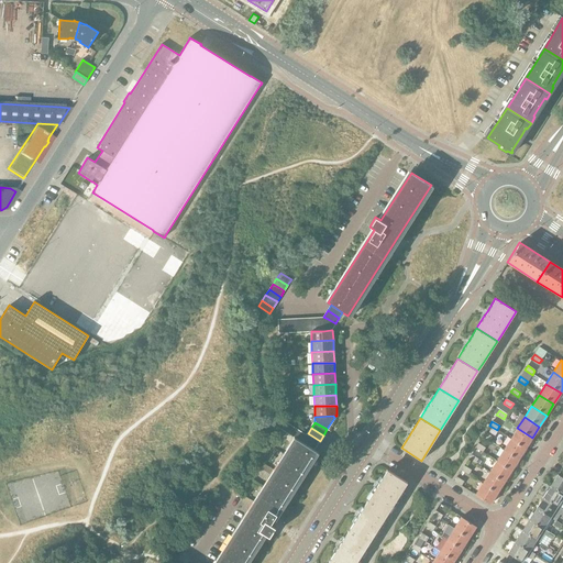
[(532,438),(517,428),(510,439),(526,449),(532,438)]
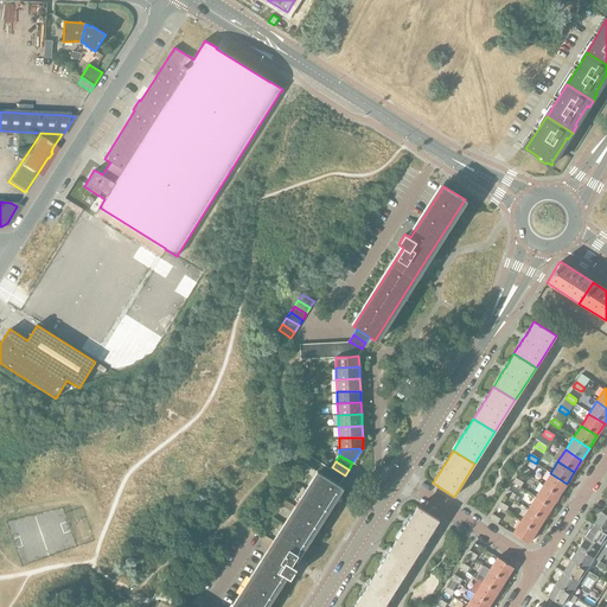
[(317,472),(318,473),(338,486),(343,478),(321,465),(317,472)]
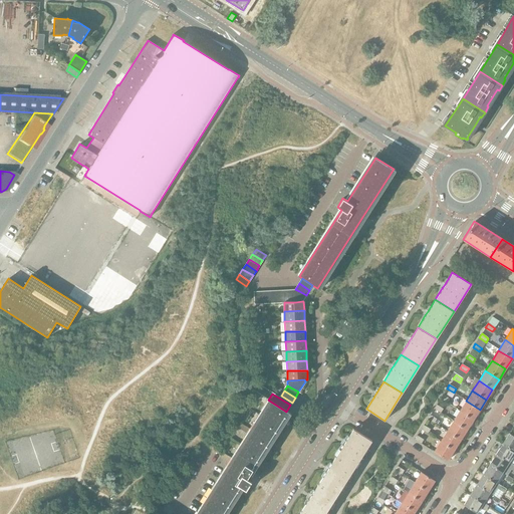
[(288,413),(286,412),(269,401),(228,467),(226,466),(228,468),(198,513),(223,513),(241,487),(246,490),(251,481),(247,479),(288,413)]
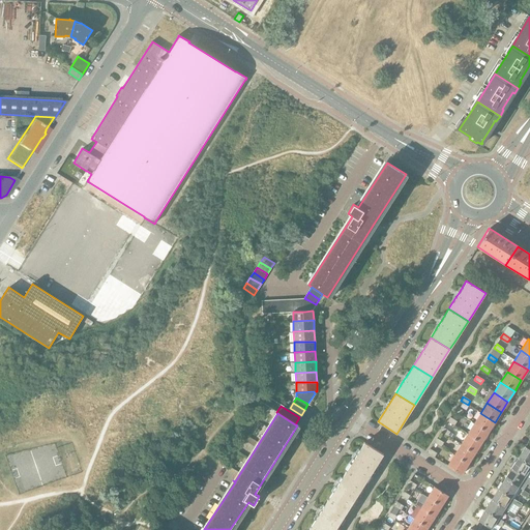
[(495,422),(480,413),(474,423),(488,433),(495,422)]
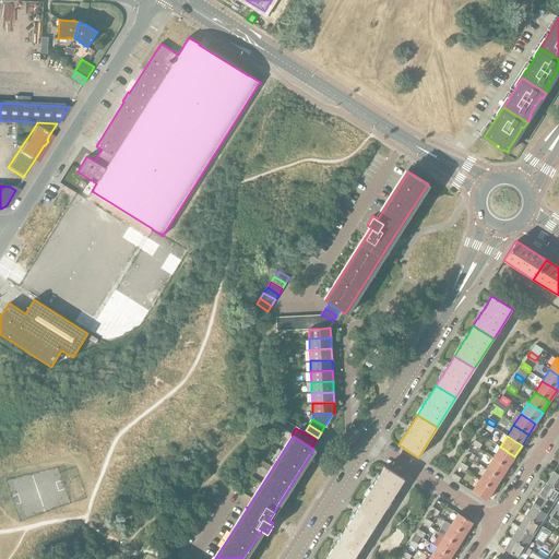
[(475,440),(472,444),(479,450),(482,445),(475,440)]
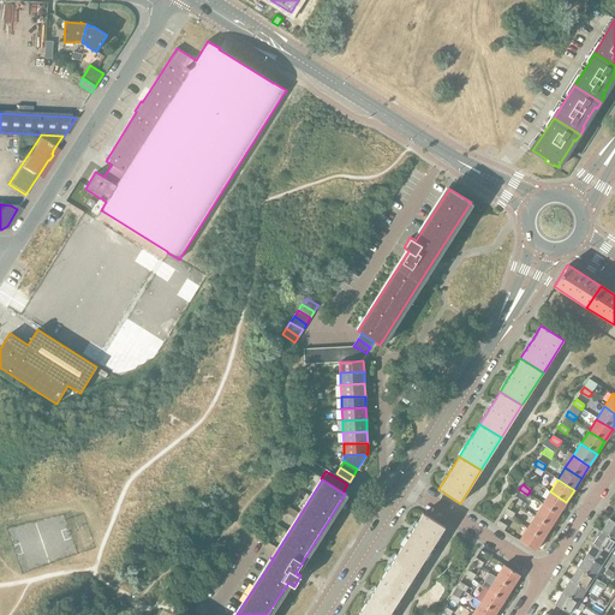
[(566,502),(550,491),(542,503),(559,514),(566,502)]
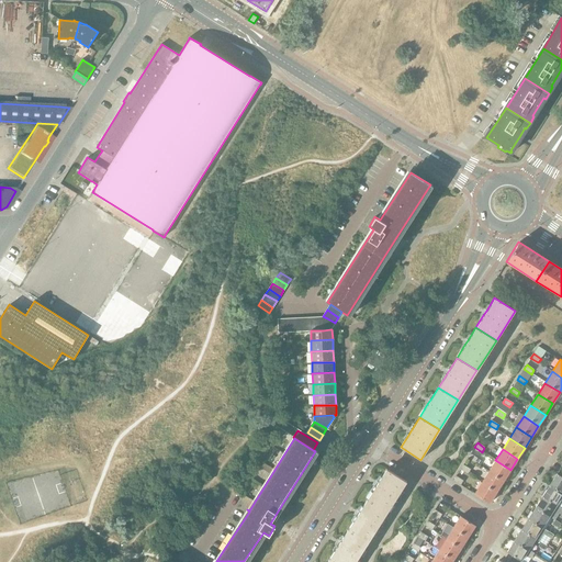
[(510,470),(495,460),(489,471),(504,481),(510,470)]
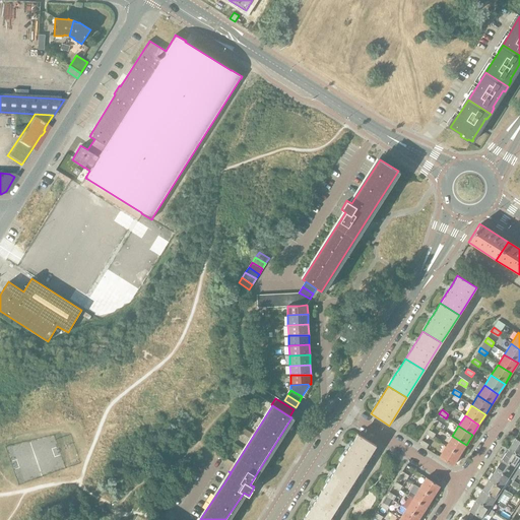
[(429,430),(426,434),(433,438),(435,434),(429,430)]
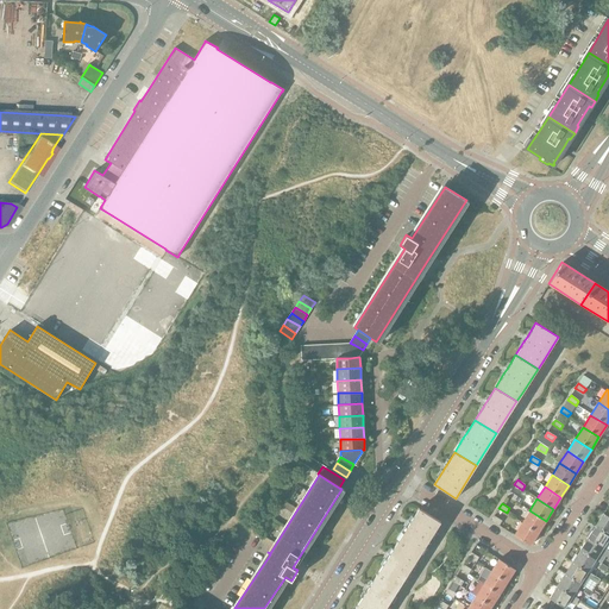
[(407,527),(399,541),(420,554),(434,531),(440,522),(419,508),(410,522),(407,527)]
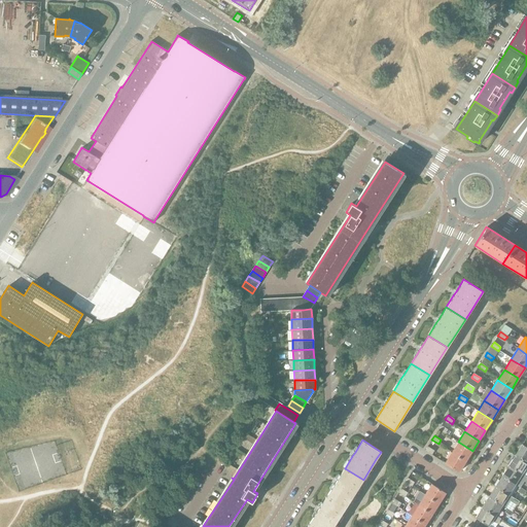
[(458,442),(452,452),(465,461),(472,451),(458,442)]
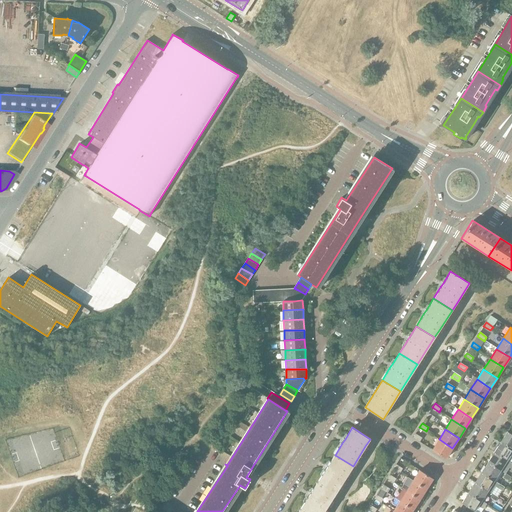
[(500,442),(511,450),(511,434),(507,432),(506,433),(500,442)]
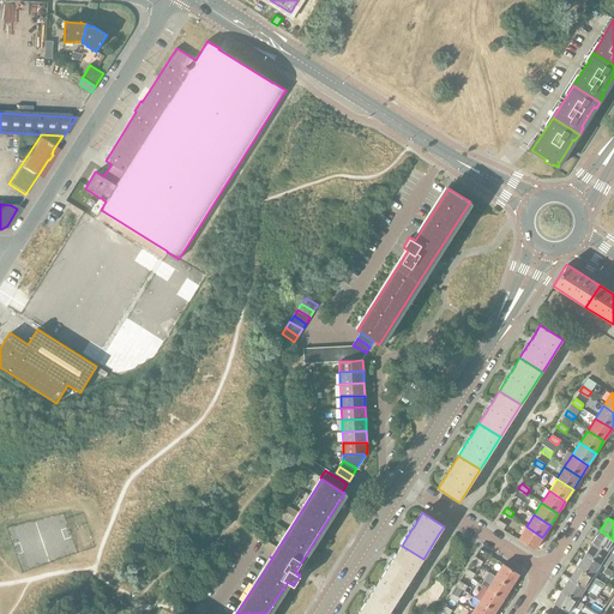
[(542,537),(527,527),(518,539),(535,549),(542,537)]
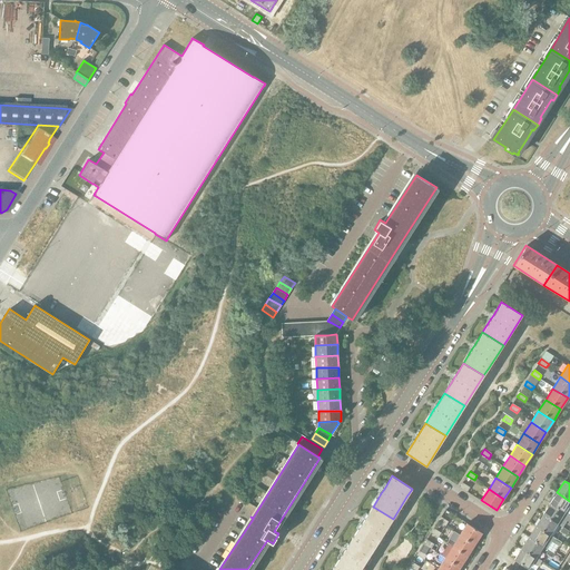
[(569,501),(557,492),(549,503),(563,512),(568,505),(569,507),(569,501)]
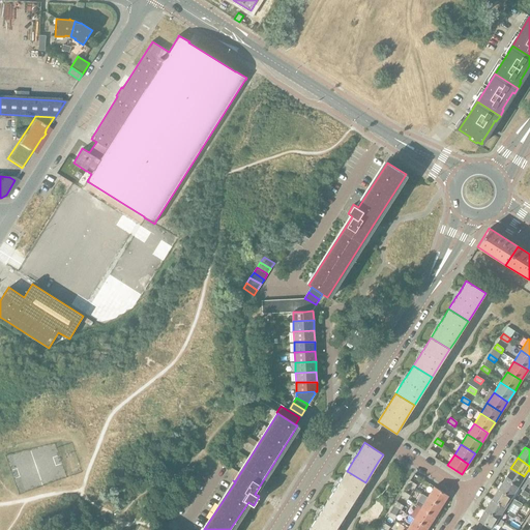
[(510,468),(508,472),(504,478),(518,487),(523,491),(527,483),(529,486),(529,480),(524,476),(510,468)]
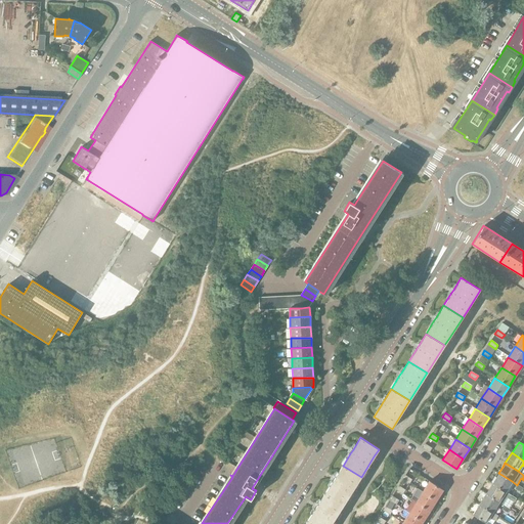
[(324,493),(344,505),(361,477),(343,466),(335,477),(333,481),(324,493)]
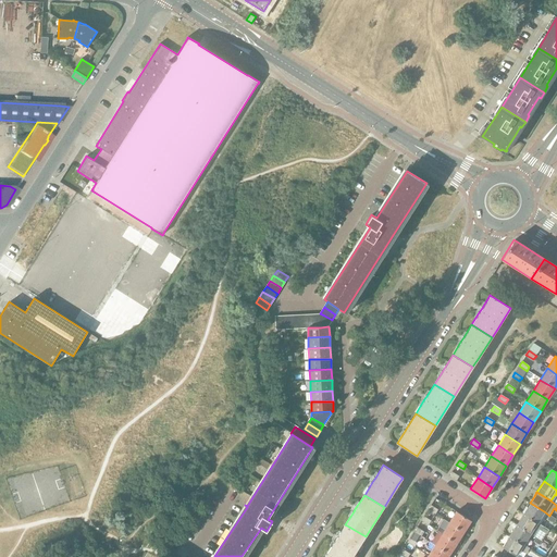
[(530,503),(523,515),(536,523),(544,511),(530,503)]
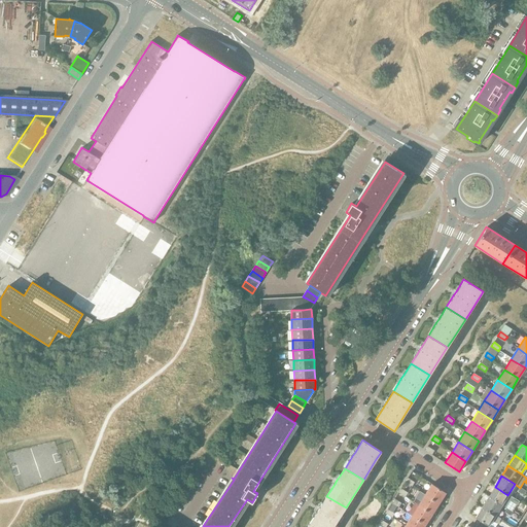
[(408,478),(405,482),(411,487),(414,482),(408,478)]
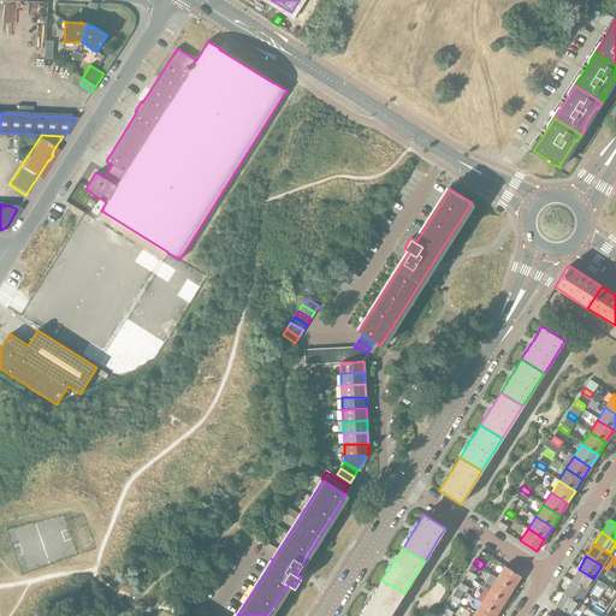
[(504,566),(496,579),(513,588),(521,576),(504,566)]
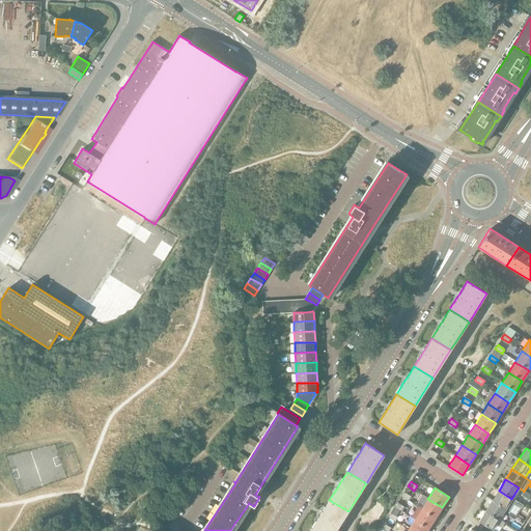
[(511,499),(499,491),(492,501),(505,509),(509,511),(512,505),(520,509),(523,505),(511,499)]
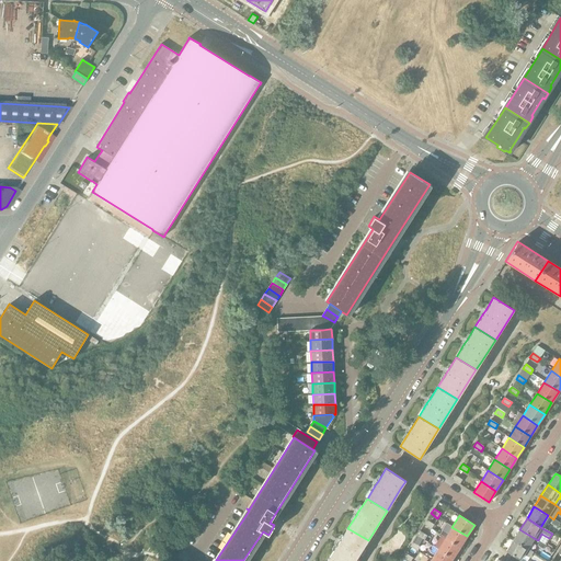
[(426,519),(424,524),(431,529),(434,524),(426,519)]
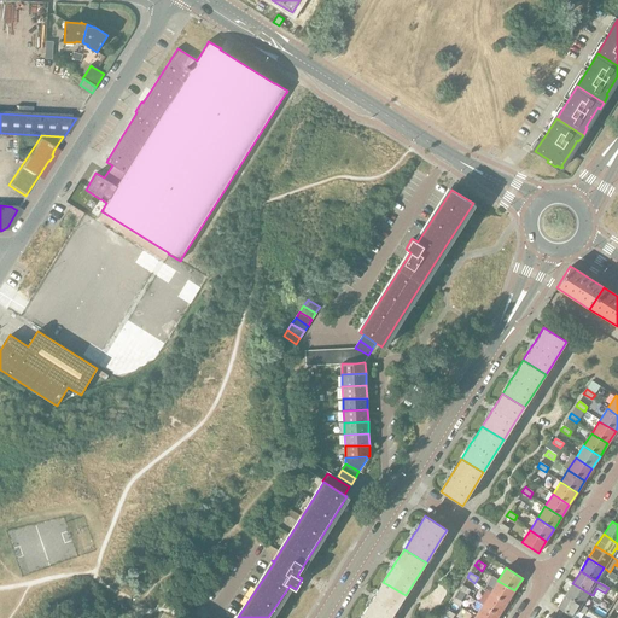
[(514,590),(497,581),(493,588),(487,584),(484,589),(490,593),(507,602),(514,590)]
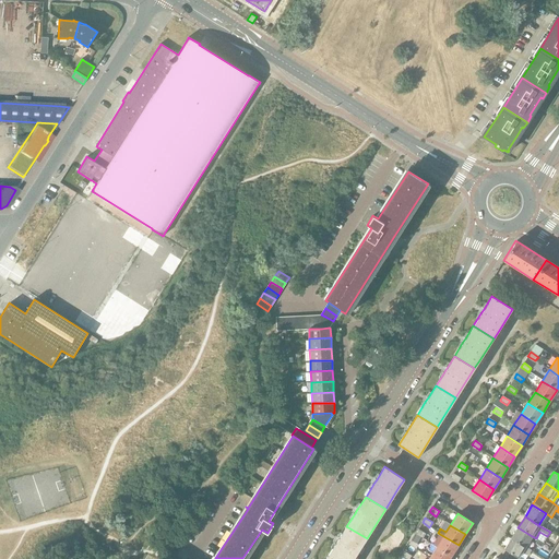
[(335,543),(328,556),(333,558),(353,558),(367,538),(346,526),(339,538),(335,543)]
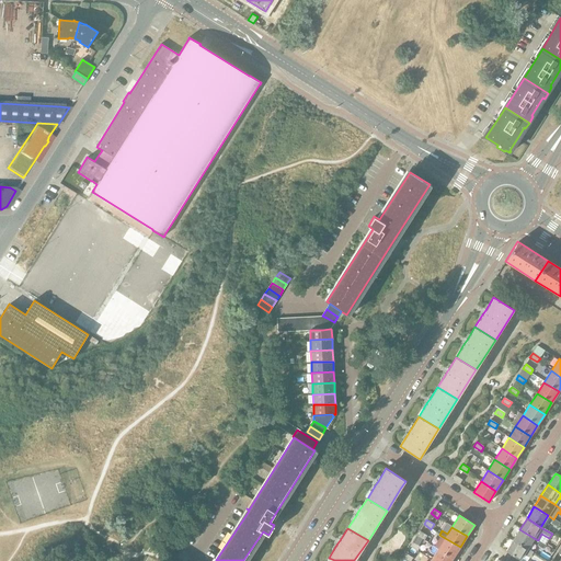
[(519,529),(513,540),(526,549),(534,538),(519,529)]
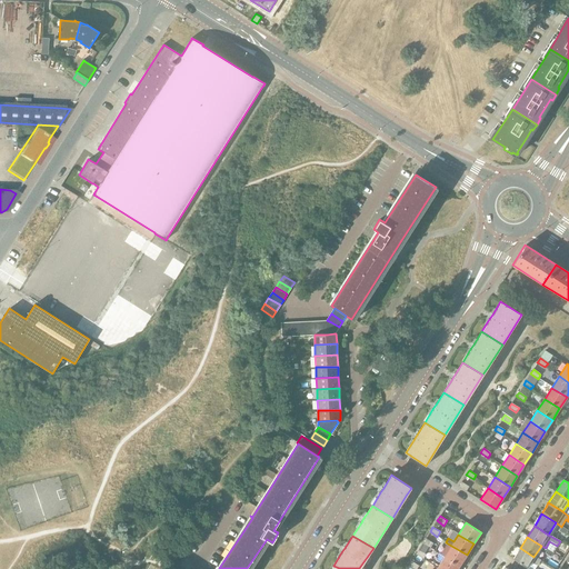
[(426,539),(422,543),(430,548),(432,543),(426,539)]
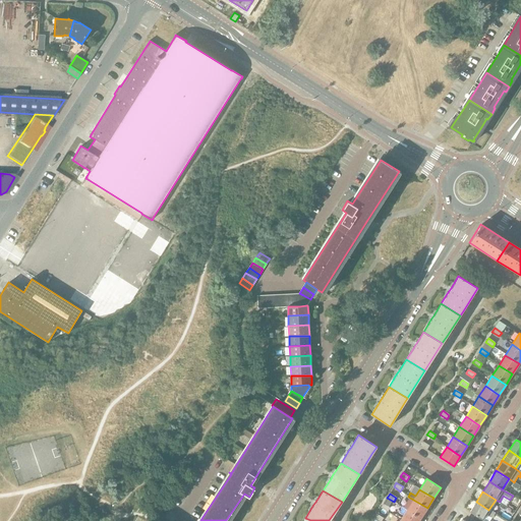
[(413,500),(406,510),(420,518),(427,508),(413,500)]
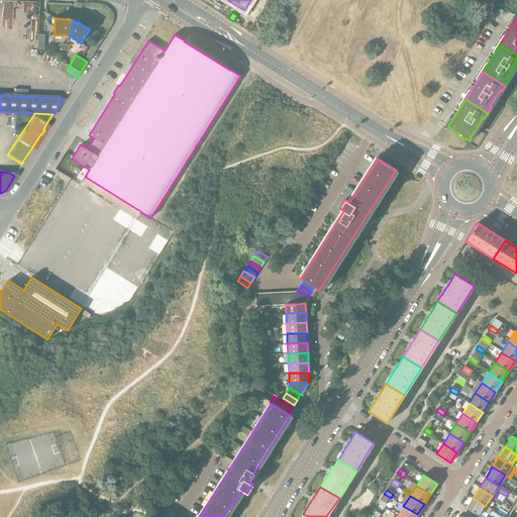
[(491,509),(485,506),(473,498),(466,508),(479,516),(483,510),(488,514),(491,509)]
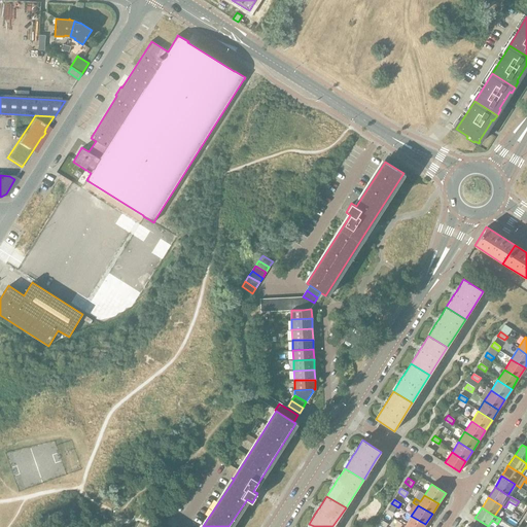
[(423,526),(425,524),(411,516),(405,526),(406,526),(423,526)]
